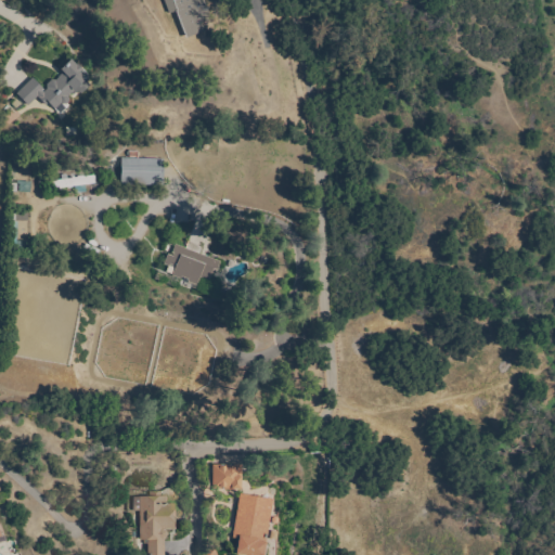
[(169,14),(164,0),(201,0),(202,1),(204,0),(210,17),(201,21),(205,31),(186,38),(177,11),(169,14)]
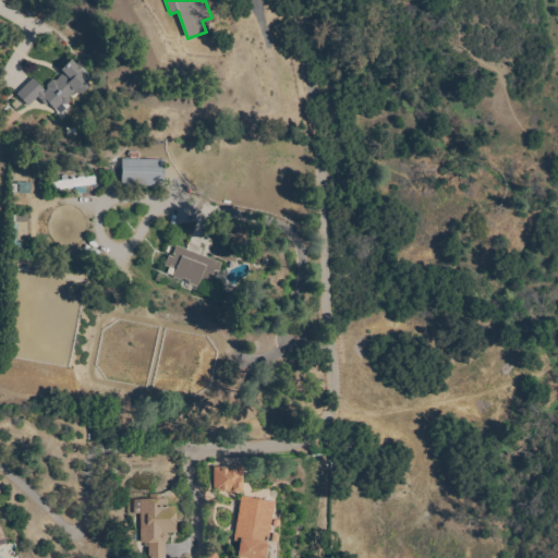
[(76,65),(77,64),(87,75),(88,77),(88,81),(86,83),(89,86),(82,95),(77,92),(74,96),(72,94),(69,98),(70,98),(69,102),(68,105),(69,107),(60,116),(48,104),(46,106),(37,97),(28,107),(16,95),(33,79),(45,91),(43,93),(44,94),(47,89),(47,85),(51,81),(55,81),(56,82),(64,73),(61,70),(71,60),(76,65)]
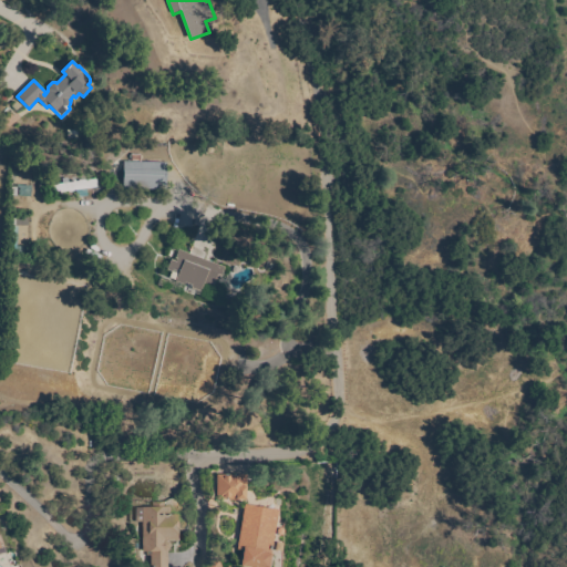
[(124,189),(124,162),(167,163),(166,191),(124,189)]
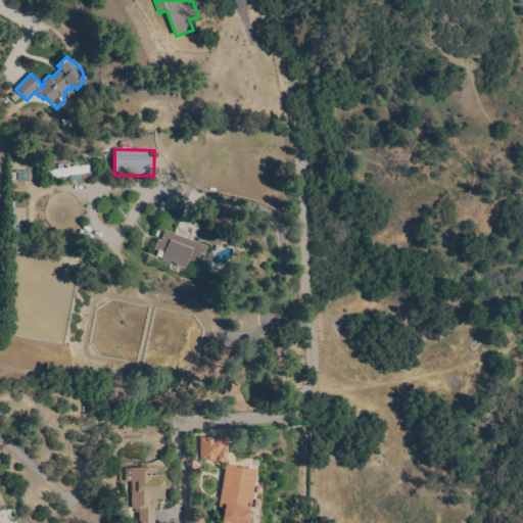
[(88,167),(89,165),(90,173),(80,175),(81,182),(72,183),(70,176),(67,176),(68,178),(65,178),(65,177),(59,178),(60,179),(56,179),(56,178),(51,178),(50,171),(59,170),(58,165),(62,164),(63,169),(68,169),(68,167),(70,167),(70,168),(74,168),(74,167),(79,165),(79,167),(88,165),(88,167)]
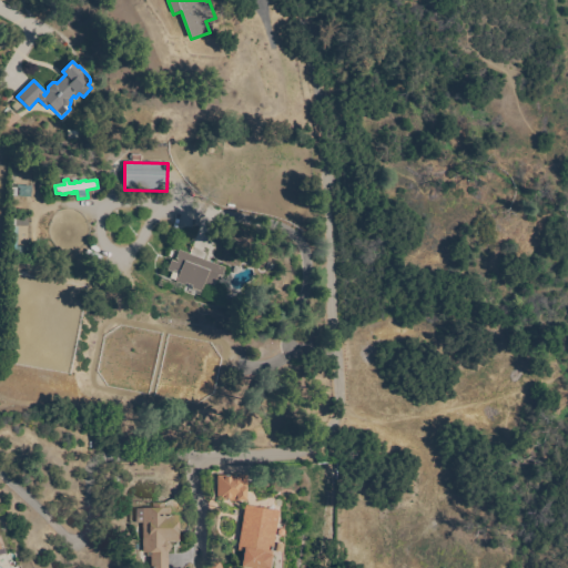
[(190,255),(191,252),(190,251),(191,247),(206,253),(204,261),(225,269),(220,281),(216,280),(213,288),(204,285),(201,293),(192,288),(193,286),(186,284),(185,286),(176,283),(176,282),(170,279),(172,273),(168,271),(171,261),(176,263),(178,261),(175,260),(179,251),(190,255)]
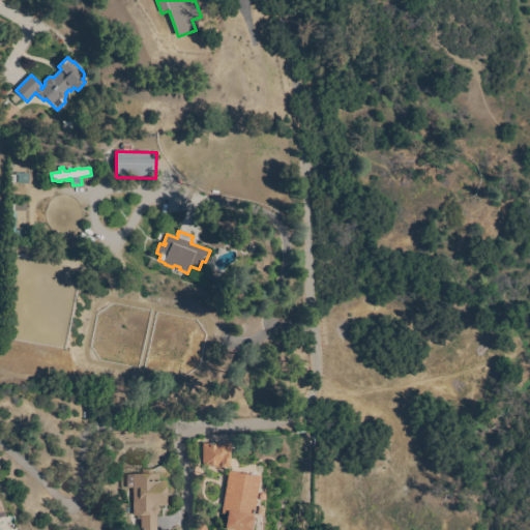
[(231,444),(231,468),(203,468),(203,444),(231,444)]
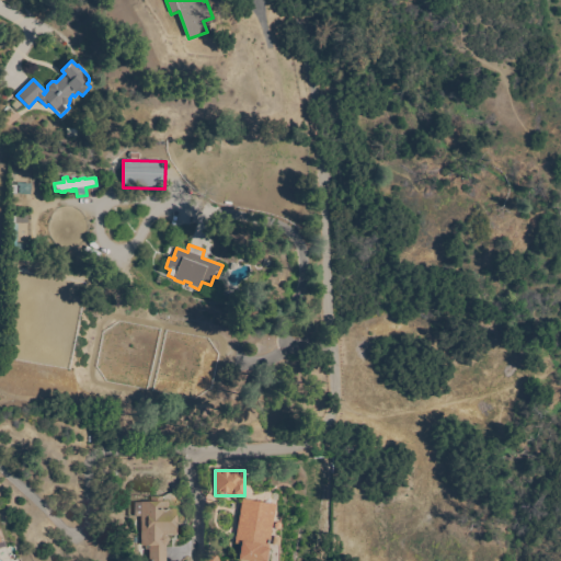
[(141,502),(151,502),(151,497),(162,497),(162,502),(168,502),(168,506),(165,506),(165,510),(176,510),(176,536),(168,536),(169,538),(169,544),(167,546),(167,560),(147,560),(147,547),(142,547),(141,502)]
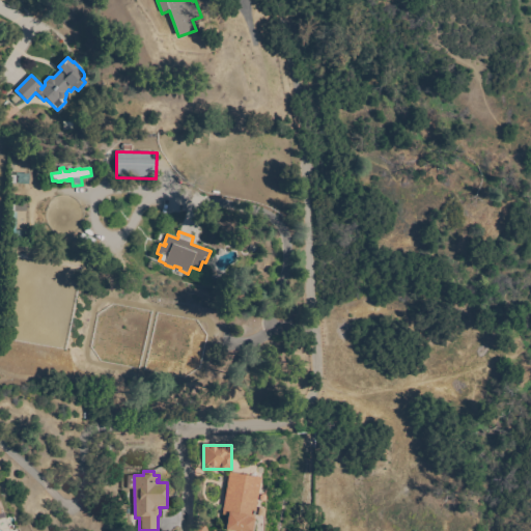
[(229,473),(260,478),(253,521),(256,522),(254,530),(231,530),(225,530),(228,515),(222,514),(229,473)]
